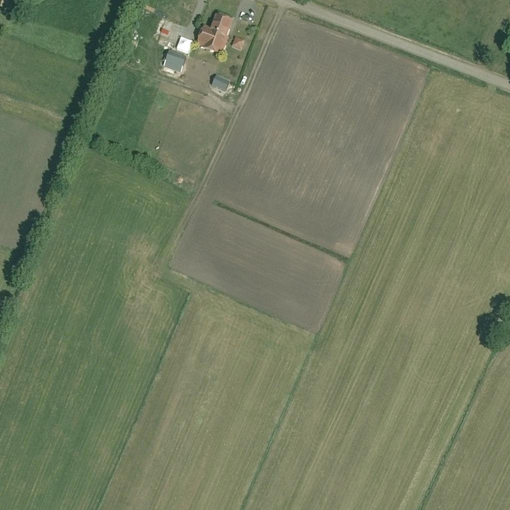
[(223,36),(229,22),(215,16),(210,30),(202,27),(195,44),(218,54),(225,37),(223,36)]
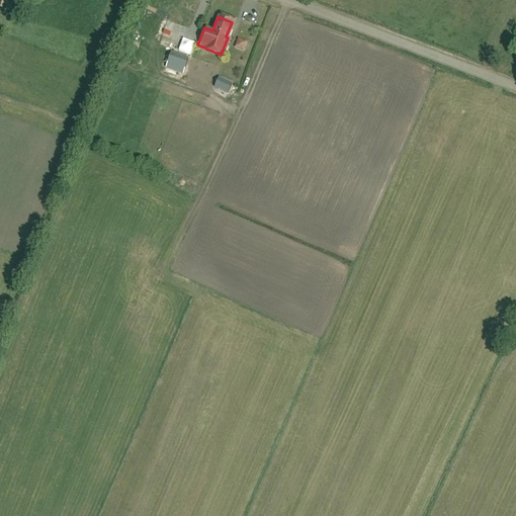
[(168,19),(163,34),(184,43),(189,27),(168,19)]
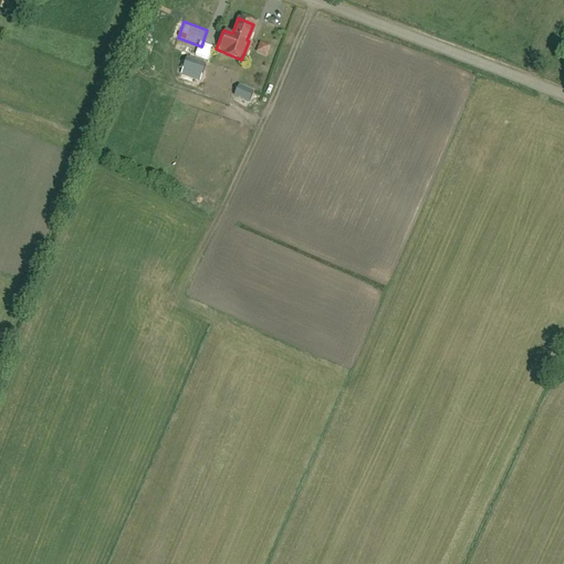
[(268,54),(271,44),(261,41),(258,51),(268,54)]
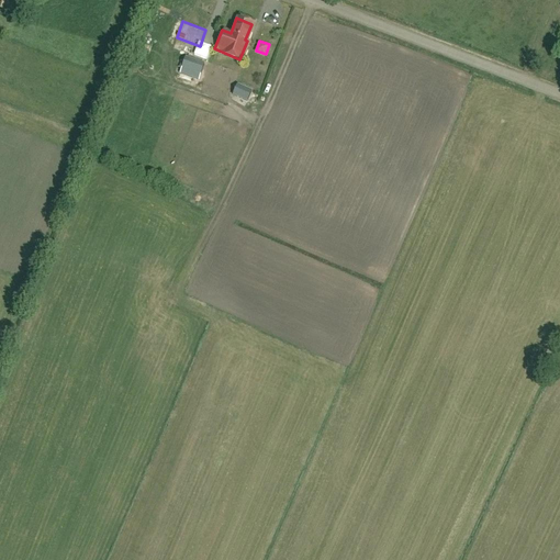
[(197,79),(202,63),(183,57),(178,73),(197,79)]
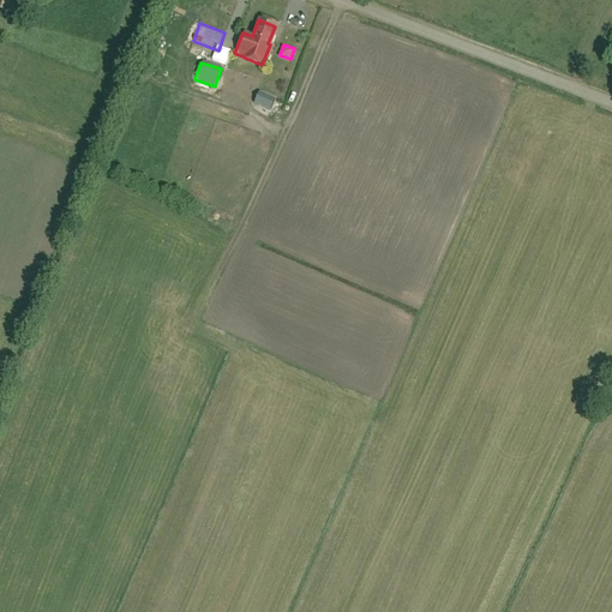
[(225,89),(241,94),(247,77),(231,71),(225,89)]
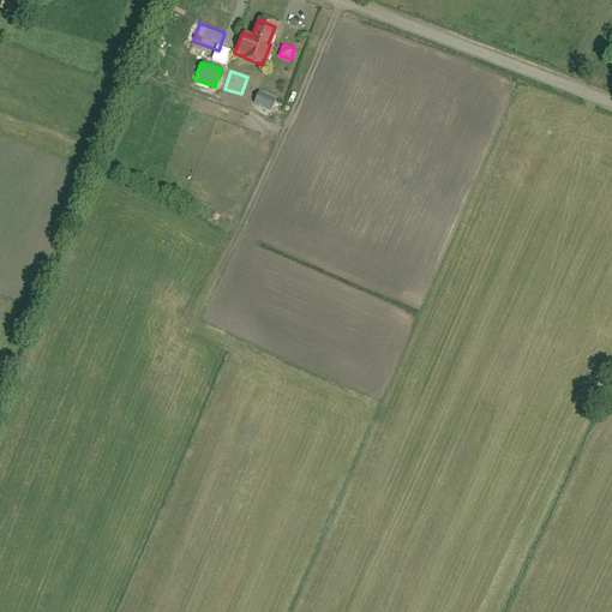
[(268,109),(273,97),(257,91),(253,103),(268,109)]
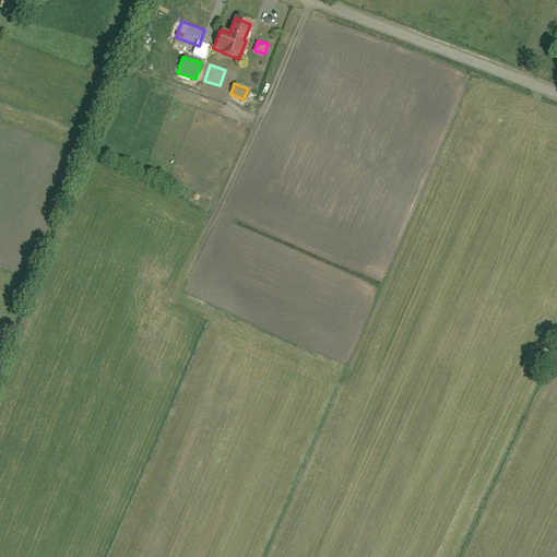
All buildings are outlined.
